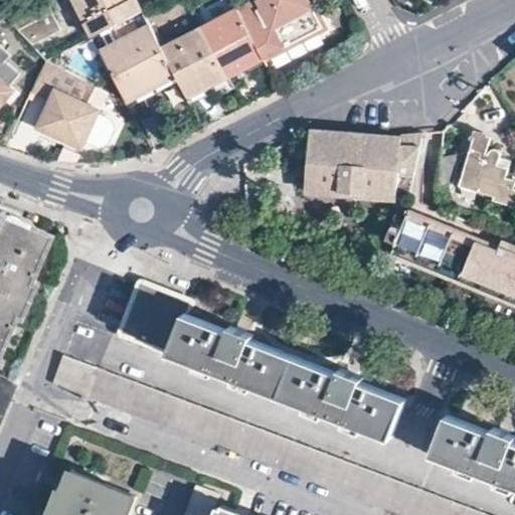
[(73,0),(93,34),(113,24),(142,9),(137,0),(73,0)]
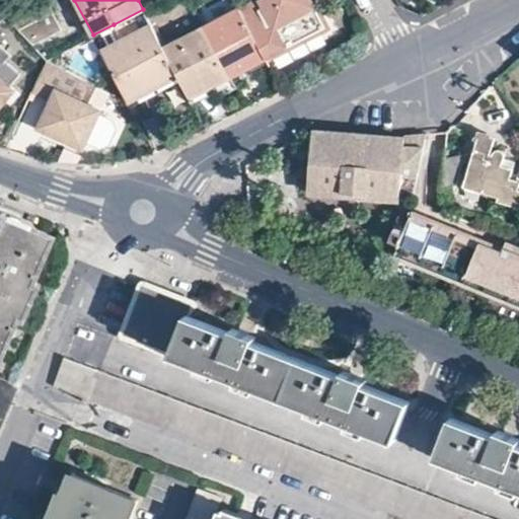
[(329,0),(235,0),(241,10),(267,60),(342,21),(329,0)]
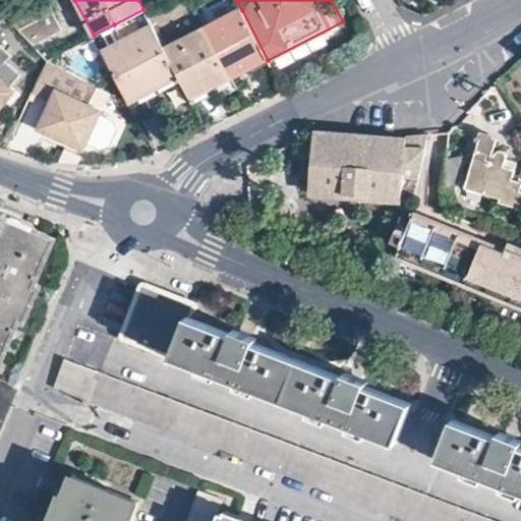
[(122,41),(108,48),(133,98),(178,74),(165,50),(143,9),(114,24),(122,41)]
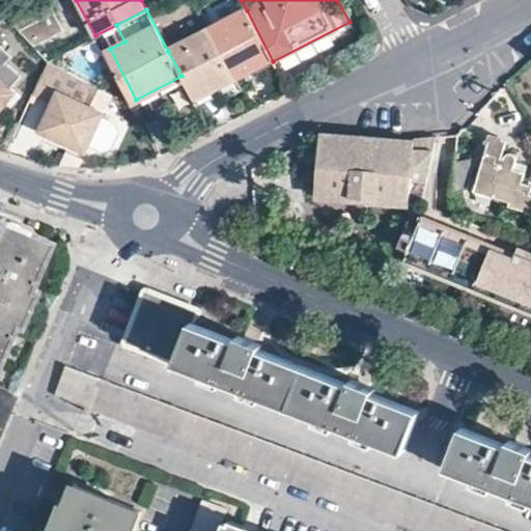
[(247,10),(210,29),(234,80),(273,61),(247,10)]
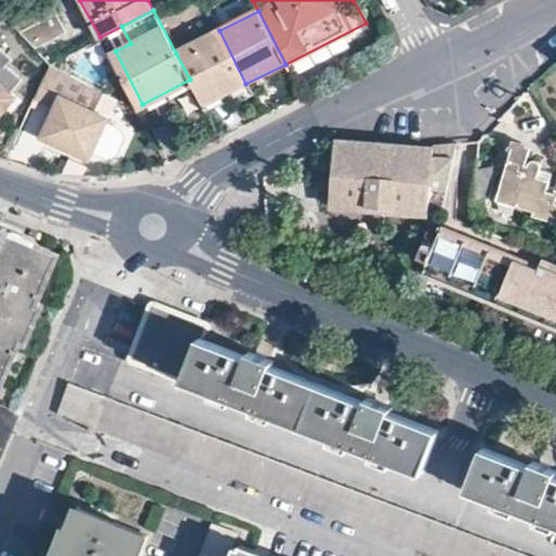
[(219,30),(176,53),(190,79),(204,106),(245,84),(219,30)]
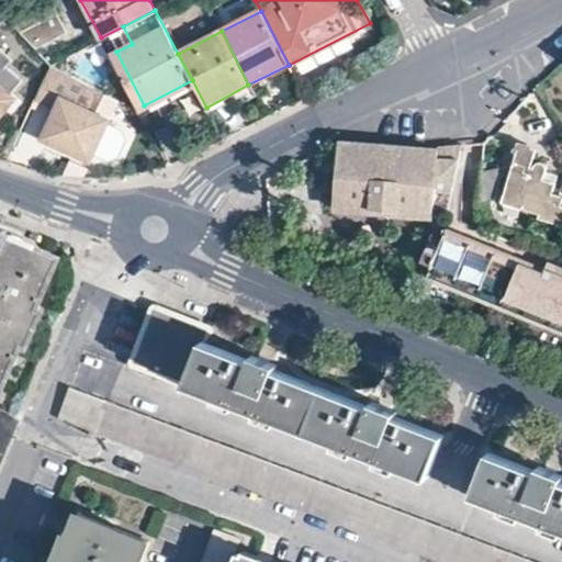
[(0,45),(0,119),(20,97),(13,90),(23,80),(7,65),(13,58),(0,45)]
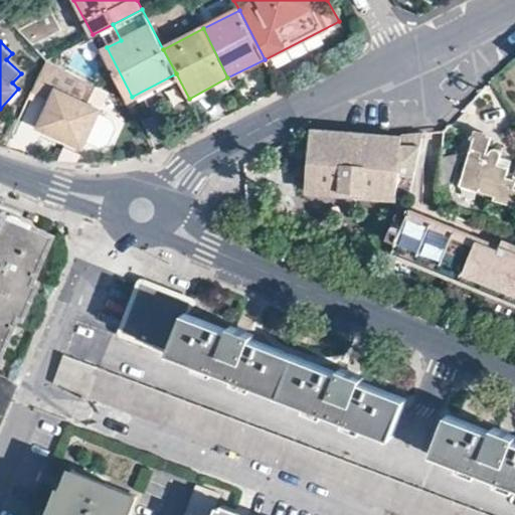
[(92,80),(48,56),(34,90),(49,96),(37,127),(86,148),(89,142),(99,147),(108,145),(115,128),(112,121),(101,115),(105,107),(83,99),(92,80)]
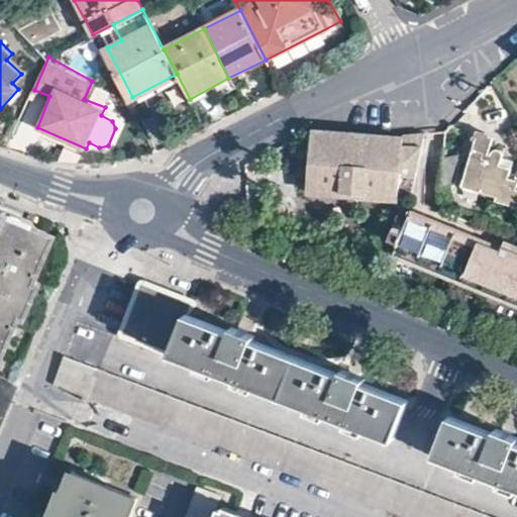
[(85,98),(94,102),(102,85),(101,84),(93,80),(85,98)]
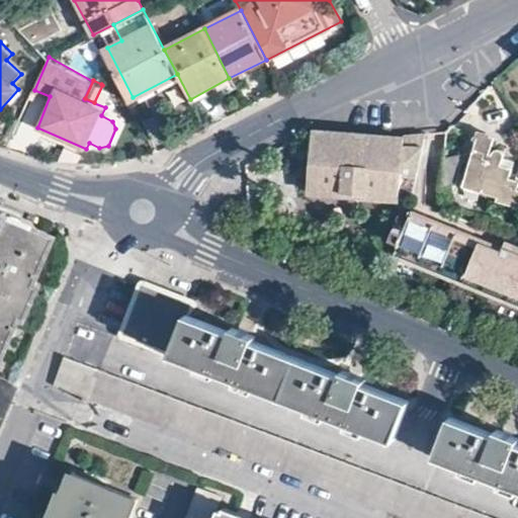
[(404,139),(314,132),(310,192),(399,199),(400,185),(412,186),(425,134),(404,137),(404,139)]
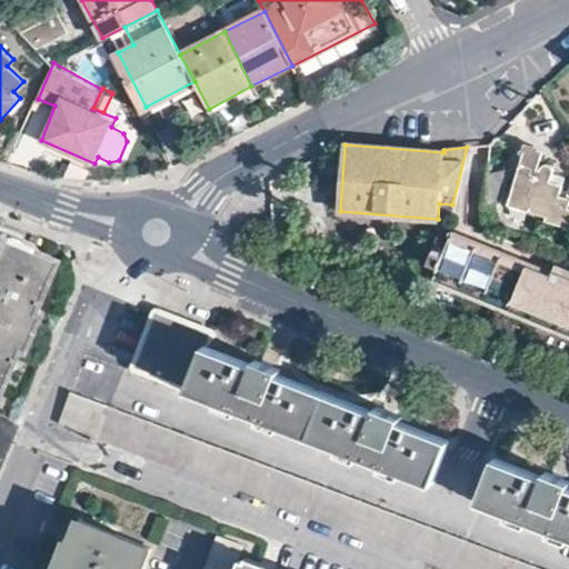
[(489,166),(487,208),(503,208),(505,183),(512,183),(513,208),(546,218),(546,225),(568,231),(568,227),(568,210),(566,209),(568,202),(557,198),(559,187),(548,182),(549,173),(536,168),(539,156),(520,150),(516,167),(489,166)]
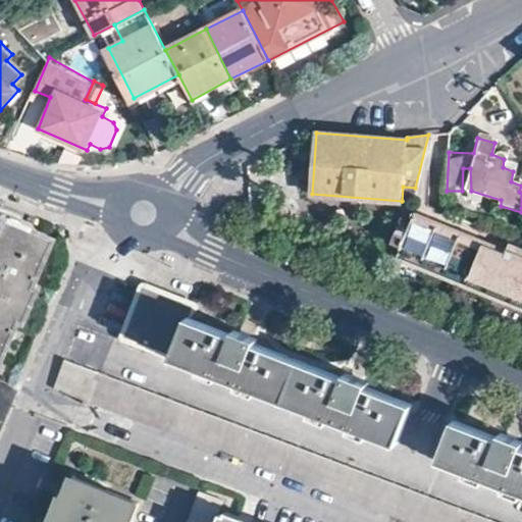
[(484,241),(415,213),(394,262),(521,313),(521,250),(509,245),(505,255),(482,247),(484,241)]
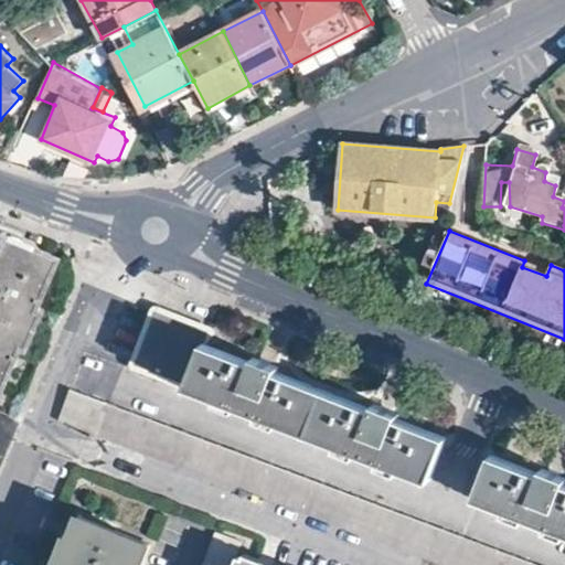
[(0,377),(10,353),(17,355),(32,320),(25,316),(49,263),(0,243),(0,377)]
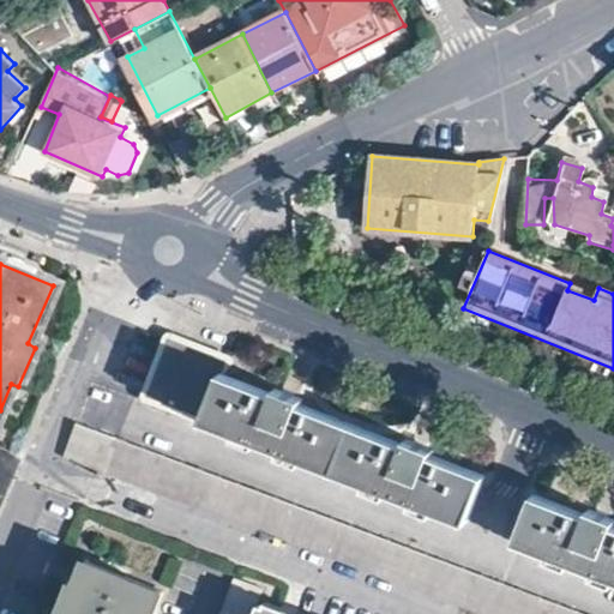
[(194,347),(169,338),(152,381),(148,393),(467,519),(485,475),(429,453),(431,447),(419,441),(408,438),(405,443),(302,403),(305,397),(295,393),(278,387),(276,391),(223,372),(228,360),(194,347)]
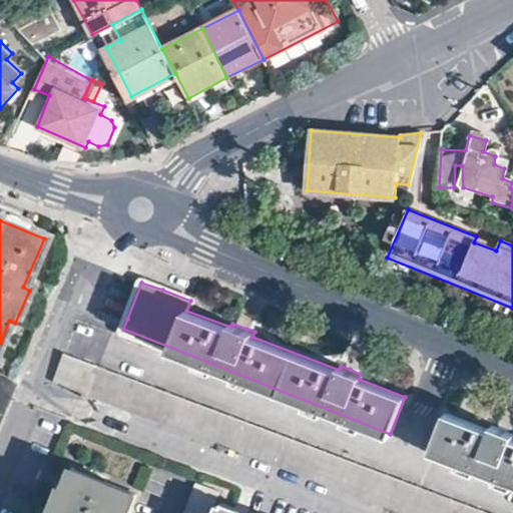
[(95,364),(63,352),(53,380),(84,393),(95,364)]
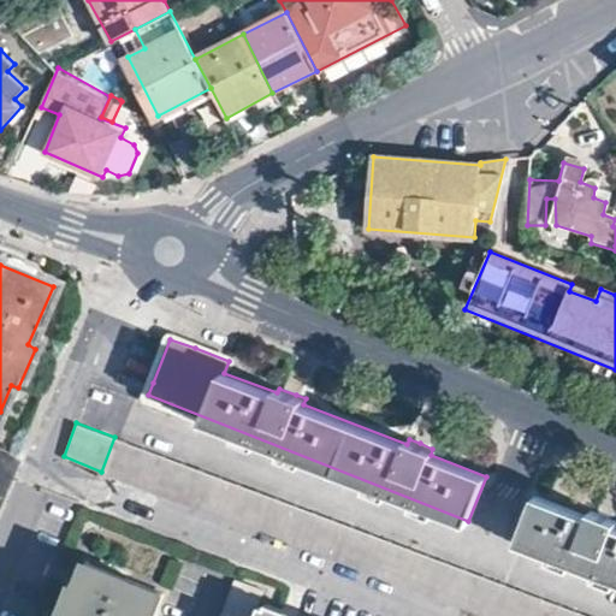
[(593,615),(114,437),(101,472),(486,615),(593,615)]
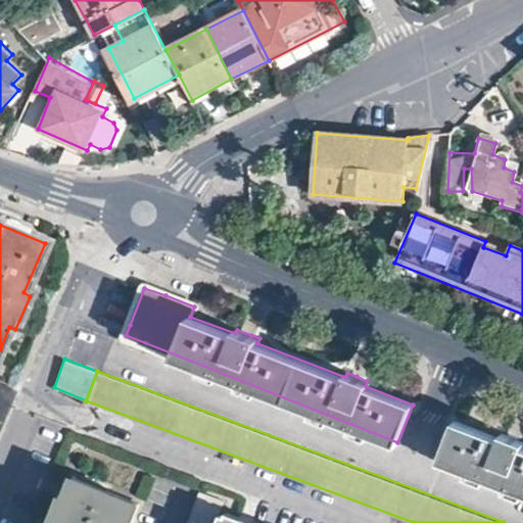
[(503,438),(457,420),(441,459),(522,490),(522,439),(515,437),(504,432),(503,438)]
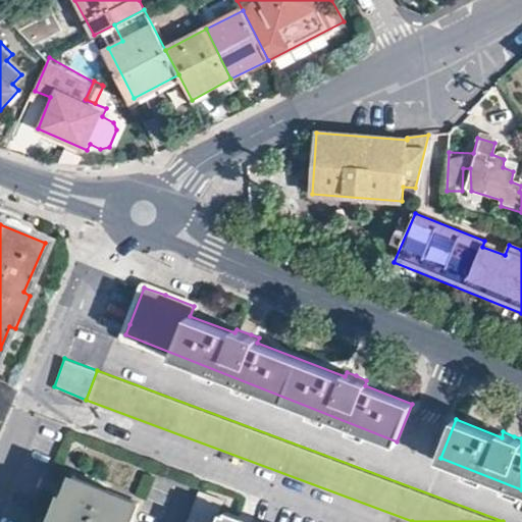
[(54,521),(128,521),(138,501),(72,476),(64,497),(54,521)]
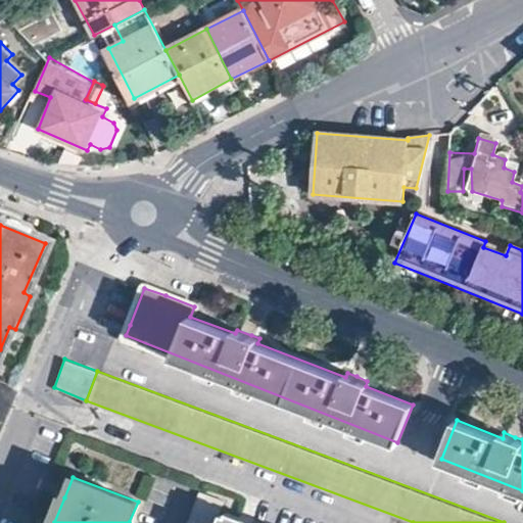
[(214,522),(224,498),(198,489),(185,522),(214,522)]
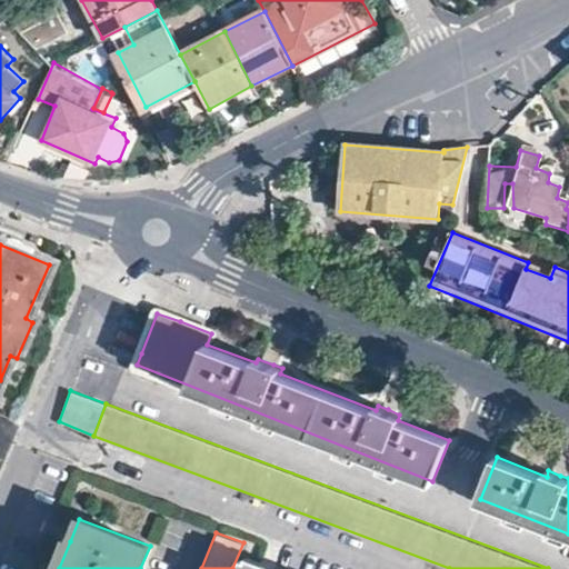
[(266,568),(241,559),(237,568),(266,568)]
